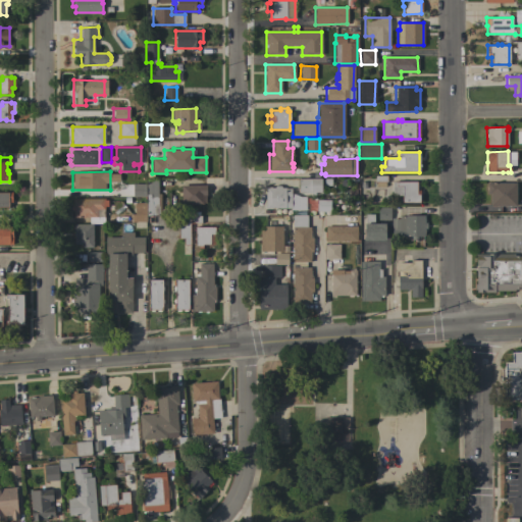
[(157,194),(160,194),(160,215),(146,215),(146,178),(157,178),(157,194)]
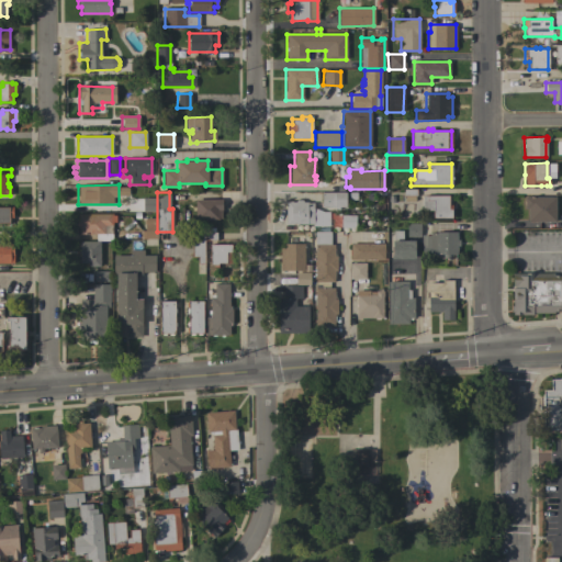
[(322,192),(345,192),(345,206),(322,206),(322,192)]
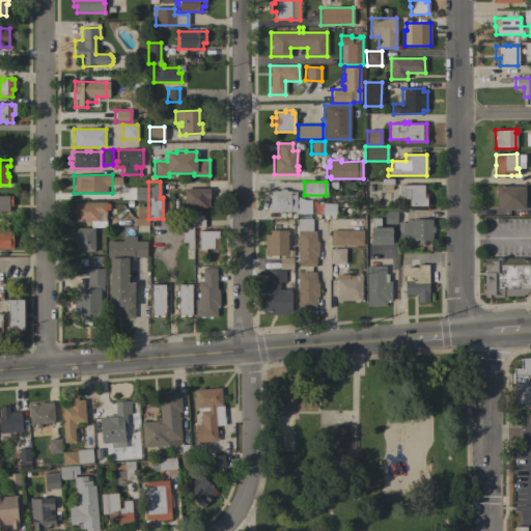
[(423,185),(423,193),(426,193),(426,206),(409,206),(409,199),(398,199),(398,186),(423,185)]
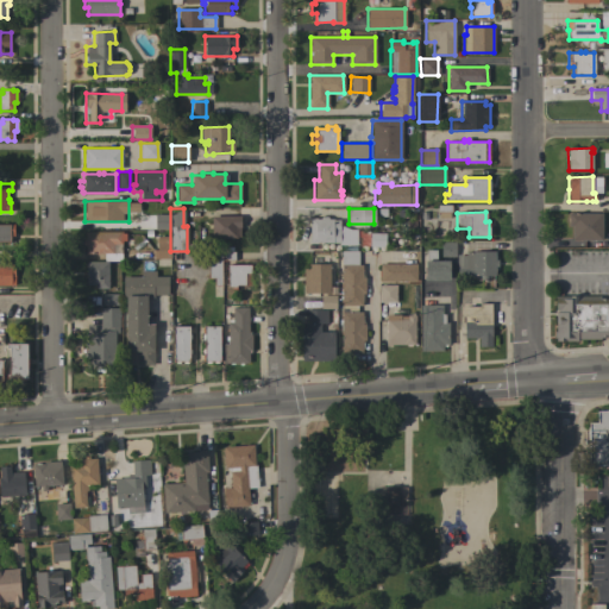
[(602,240),(572,240),(572,225),(569,225),(569,214),(602,213),(602,240)]
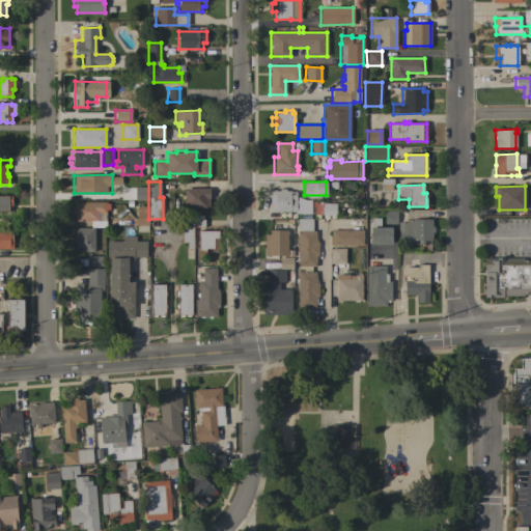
[(147,200),(135,200),(135,187),(147,187),(147,200)]
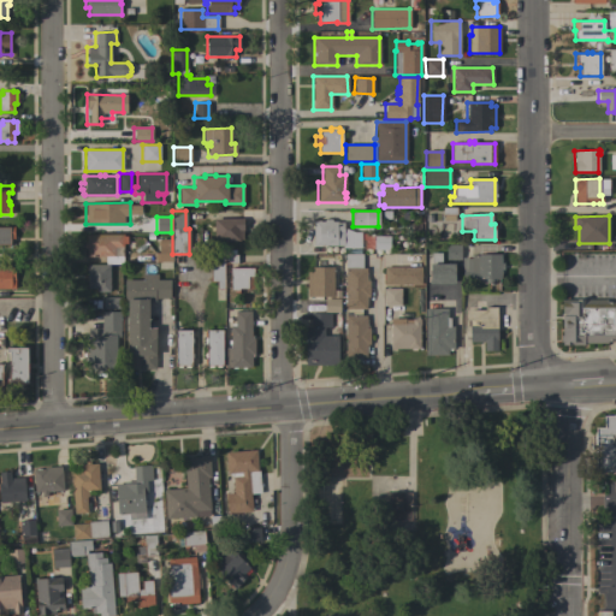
[(243,231),(242,231),(242,240),(240,240),(240,241),(214,242),(213,219),(243,218),(243,231)]
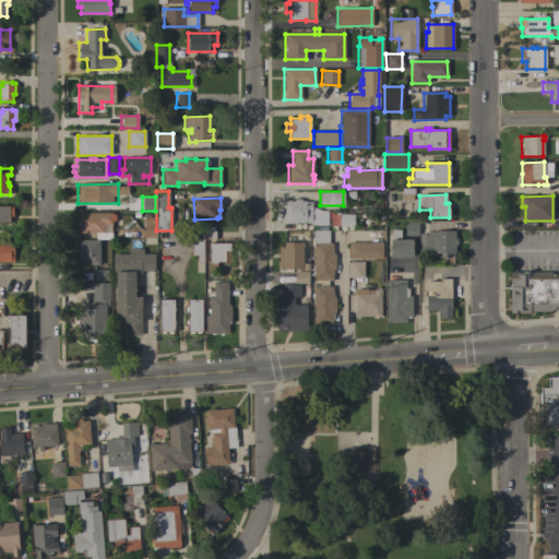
[(289,200),(289,201),(293,201),(295,199),(300,199),(301,201),(306,201),(306,202),(311,202),(311,203),(320,210),(328,210),(328,225),(311,225),(311,223),(289,223),(284,223),(284,200),(289,200)]
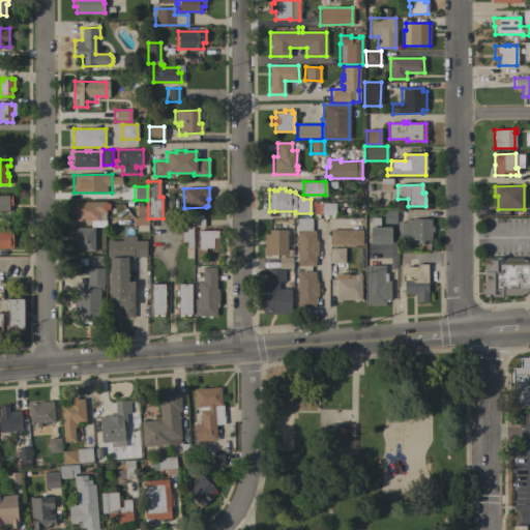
[(11,206),(8,206),(8,210),(0,210),(0,195),(11,195),(11,206)]
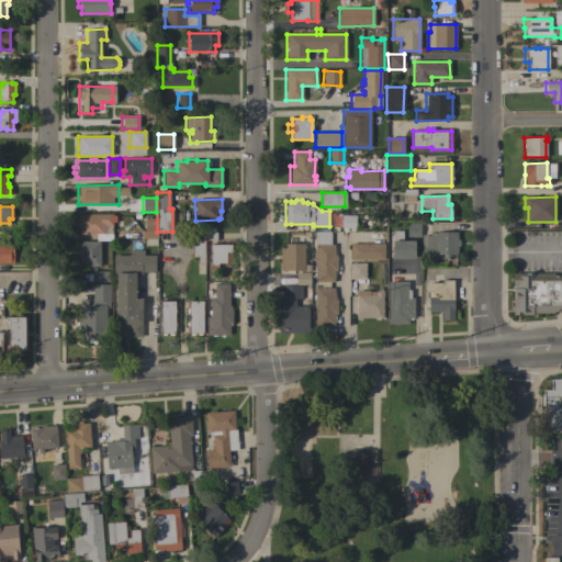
[(112,213),(112,215),(115,215),(115,225),(112,225),(112,227),(109,227),(109,240),(96,240),(96,234),(78,234),(78,227),(77,227),(77,221),(78,221),(78,214),(112,213)]
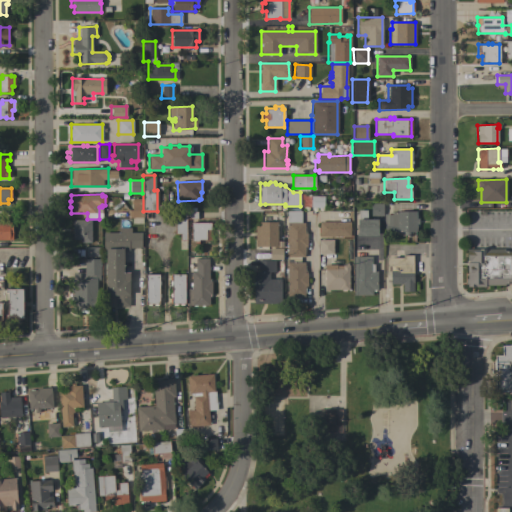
[(143,217),(128,217),(128,210),(132,210),(132,205),(130,204),(130,201),(132,200),(132,198),(143,198),(143,217)]
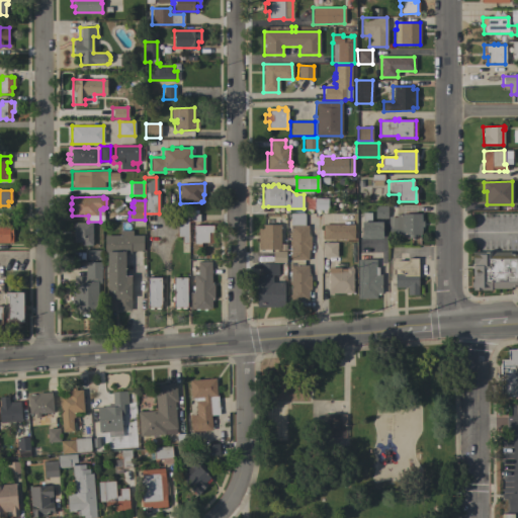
[(387,218),(374,218),(374,205),(387,205),(387,218)]
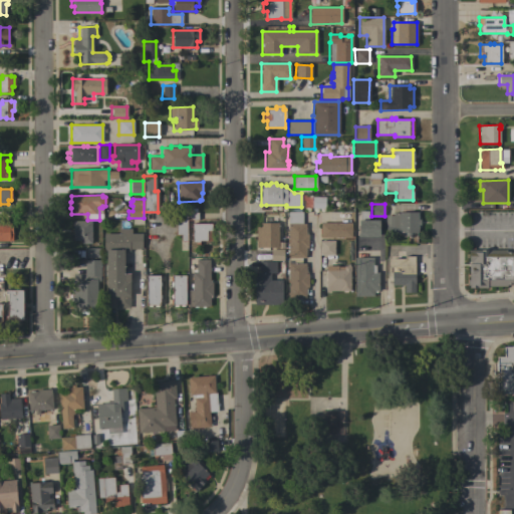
[(357,234),(358,234),(358,220),(359,220),(359,211),(367,211),(367,220),(378,220),(378,237),(357,237),(357,234)]
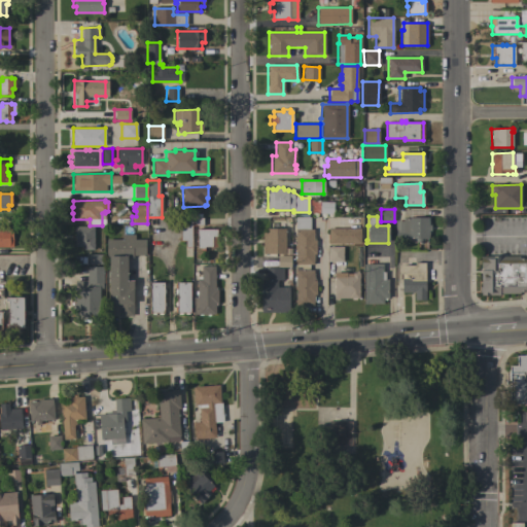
[(185,247),(185,241),(180,241),(180,217),(203,217),(203,225),(191,225),(191,247),(185,247)]
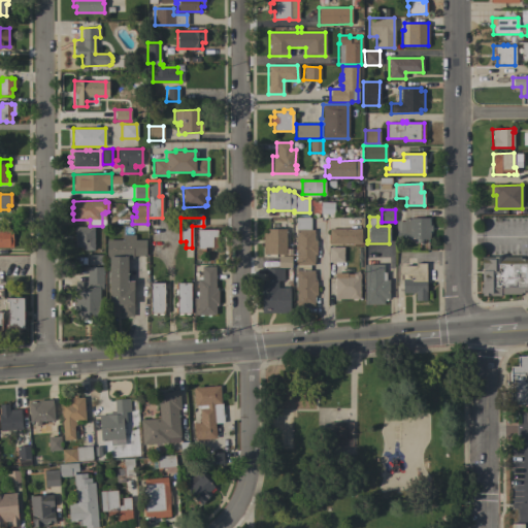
[(310,218),(310,229),(314,229),(314,265),(309,265),(309,270),(314,270),(314,282),(317,282),(317,295),(314,295),(314,305),(309,305),(309,312),(296,312),(296,290),(295,290),(295,287),(296,287),(296,275),(295,275),(295,273),(296,273),(296,249),(295,249),(295,245),(296,245),(296,218),(310,218)]
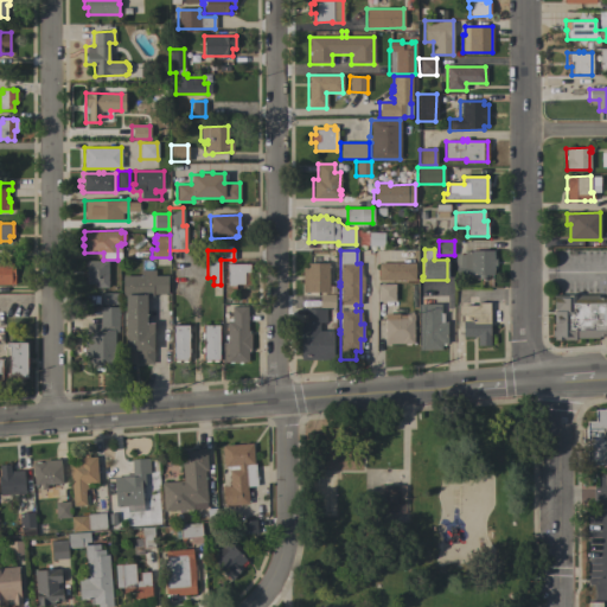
[(493,260),(496,260),(496,266),(493,266),(493,275),(487,275),(487,279),(479,279),(479,275),(455,275),(455,255),(464,255),(464,251),(471,251),(471,250),(493,250),(493,260)]
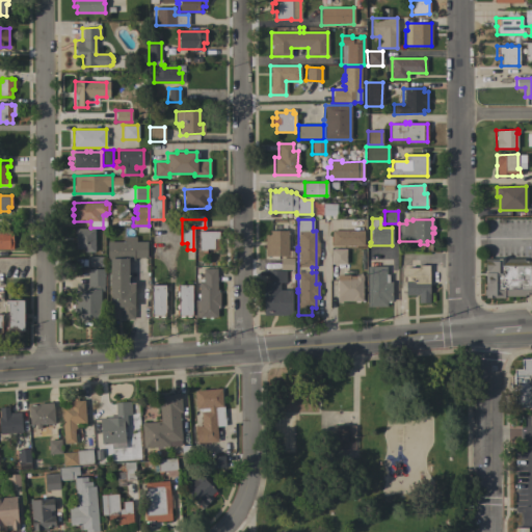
[(95,251),(83,251),(83,248),(75,248),(75,228),(95,228),(95,251)]
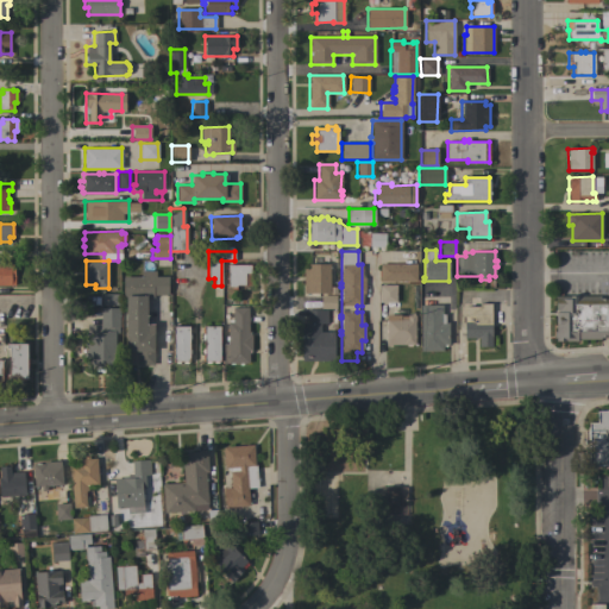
[(0,264),(14,265),(14,284),(11,284),(11,286),(0,286),(0,264)]
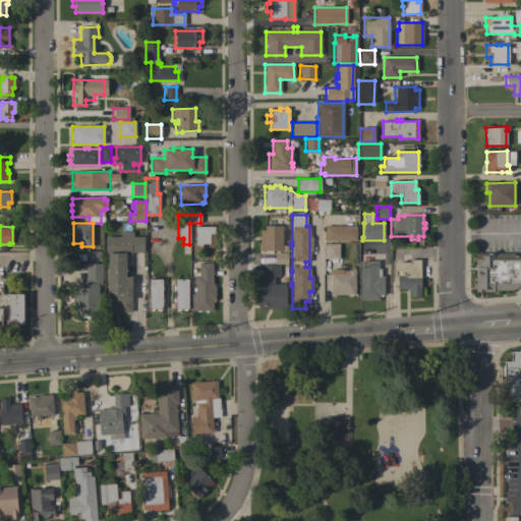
[(194,226),(215,226),(215,244),(201,244),(201,248),(197,248),(197,246),(194,246),(194,226)]
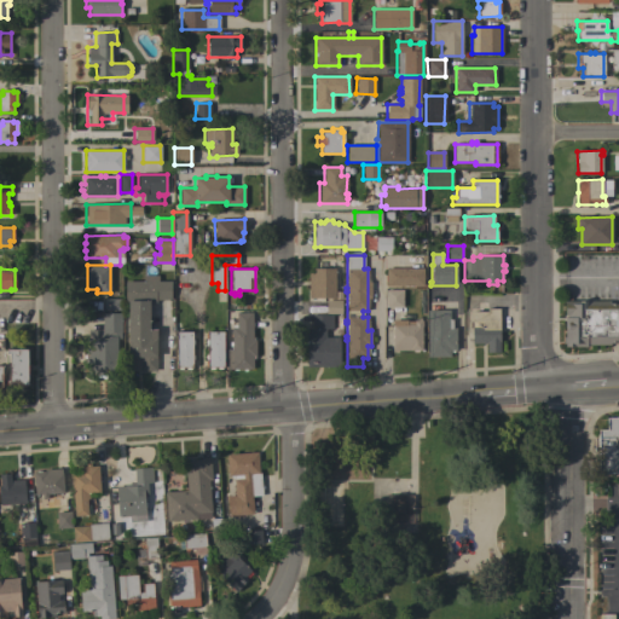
[(335,291),(341,291),(341,299),(335,299),(335,298),(308,298),(308,273),(313,273),(313,268),(335,268),(335,291)]
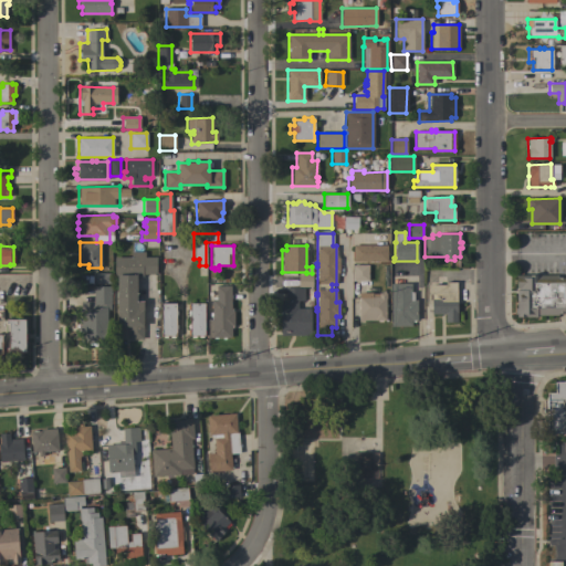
[(387,245),(387,262),(353,262),(353,245),(362,245),(387,245)]
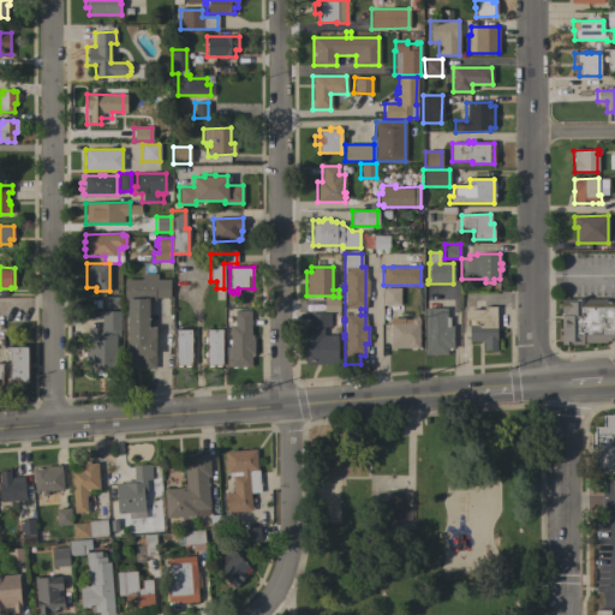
[(169,298),(155,298),(155,300),(148,300),(148,327),(155,327),(155,368),(138,369),(138,356),(127,356),(127,300),(124,300),(124,279),(142,279),(142,273),(156,273),(156,279),(169,279),(169,298)]
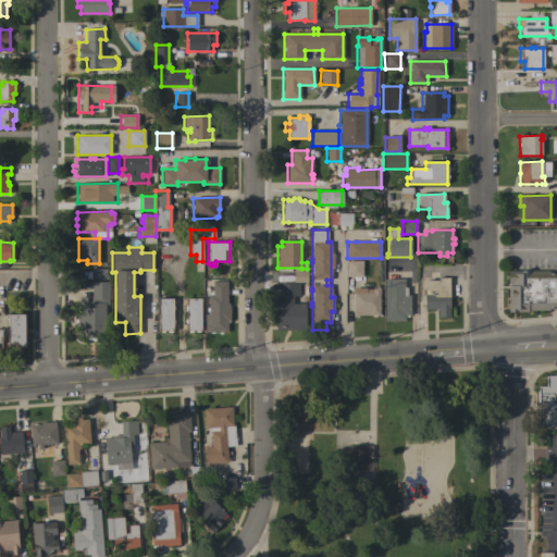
[(361,276),(346,276),(347,261),(362,261),(361,276)]
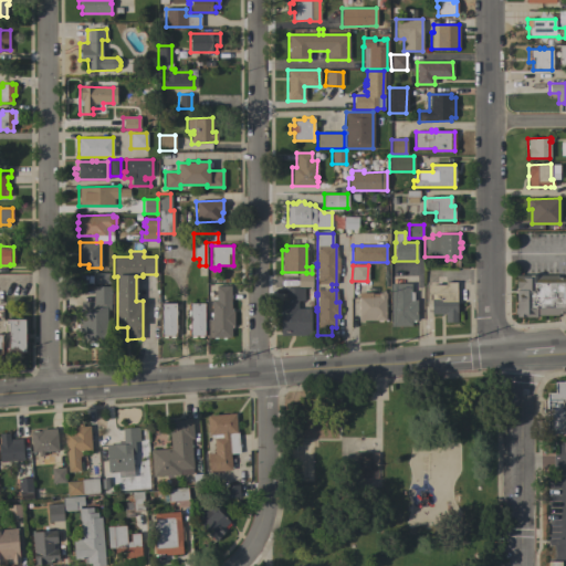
[(95,283),(95,282),(94,282),(94,275),(95,275),(95,273),(109,273),(109,283),(95,283)]
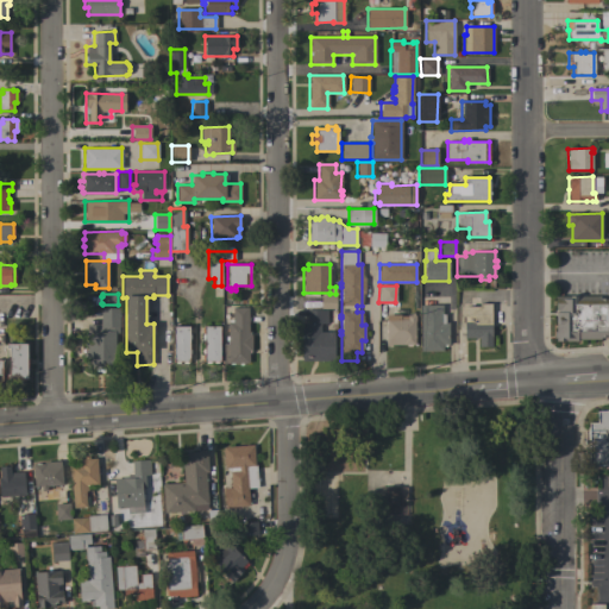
[(320,308),(320,295),(336,295),(336,308),(320,308)]
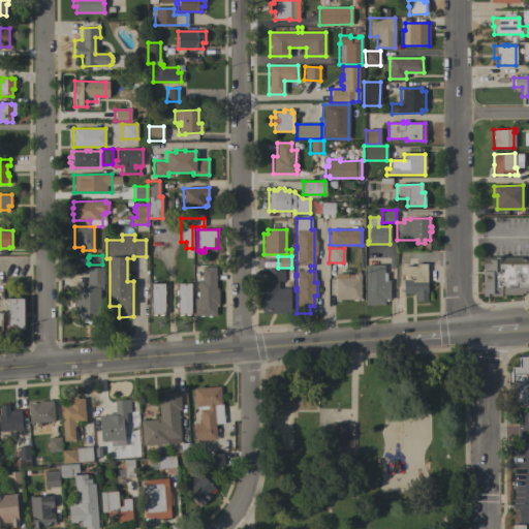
[(521,257),(521,259),(527,259),(527,261),(528,261),(528,290),(527,290),(527,293),(521,293),(521,294),(501,294),(501,297),(486,297),(485,270),(483,270),(483,257),(521,257)]
